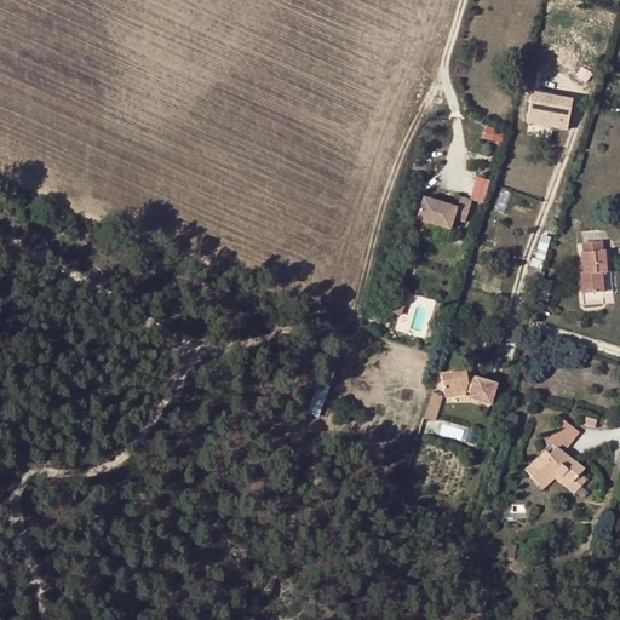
[(526,95),(524,126),(567,127),(567,96),(526,95)]
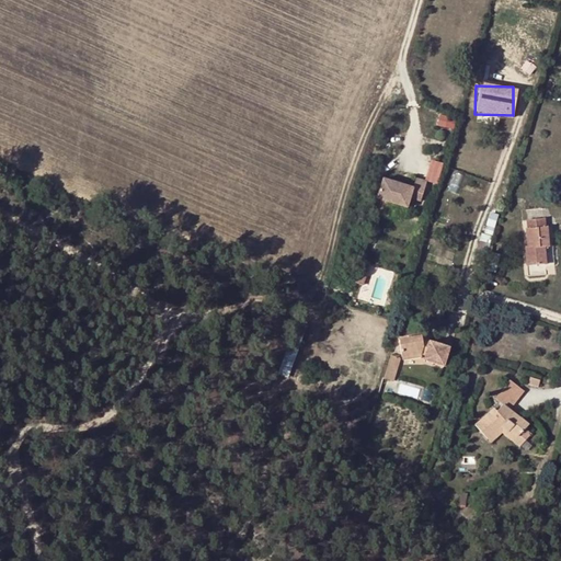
[(413,186),(384,178),(377,197),(407,206),(410,196),(421,199),(427,179),(416,175),(413,186)]
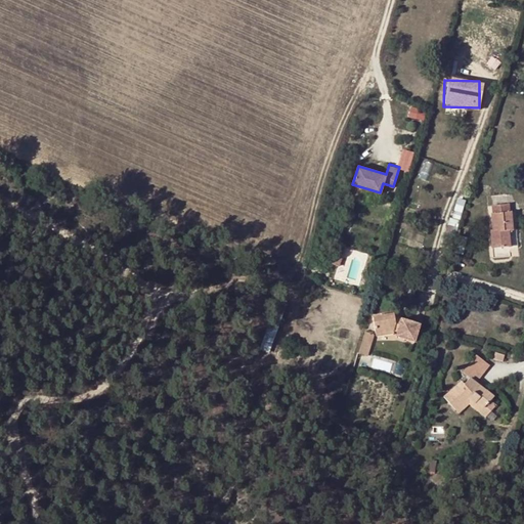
[(380,192),(352,184),(350,192),(378,201),(380,192)]
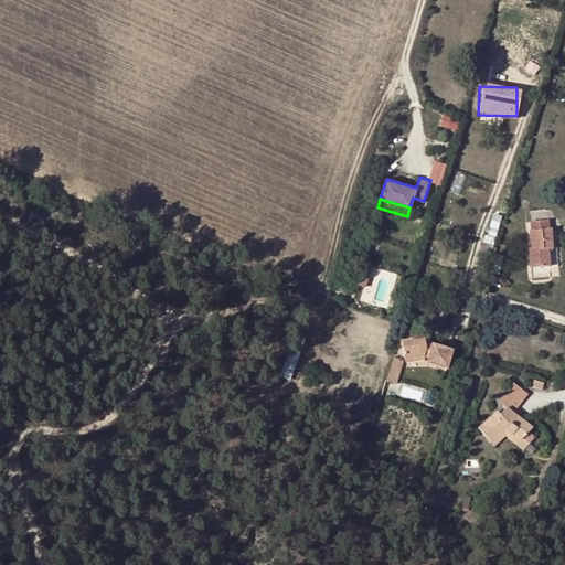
[(547,220),(531,222),(531,231),(530,231),(531,249),(529,249),(530,267),(550,265),(548,248),(552,248),(551,228),(548,228),(547,220)]
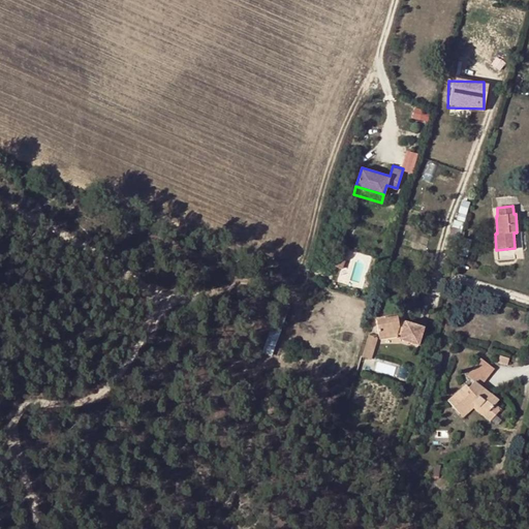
[(459,243),(462,230),(452,227),(447,240),(459,243)]
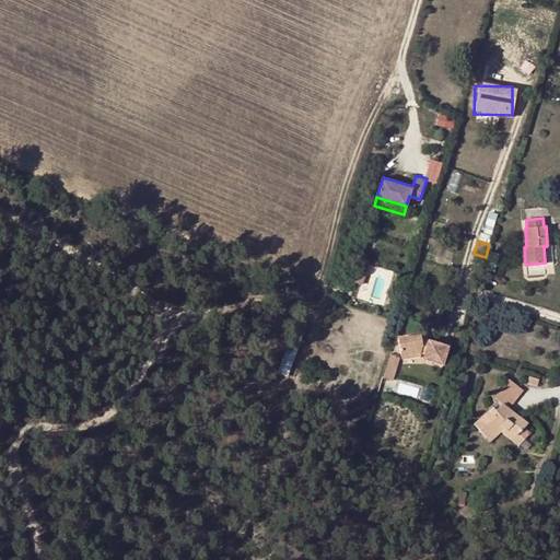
[(421,342),(420,337),(420,335),(398,339),(400,356),(420,353),(420,351),(424,353),(422,359),(443,365),(448,346),(429,340),(428,343),(421,342)]
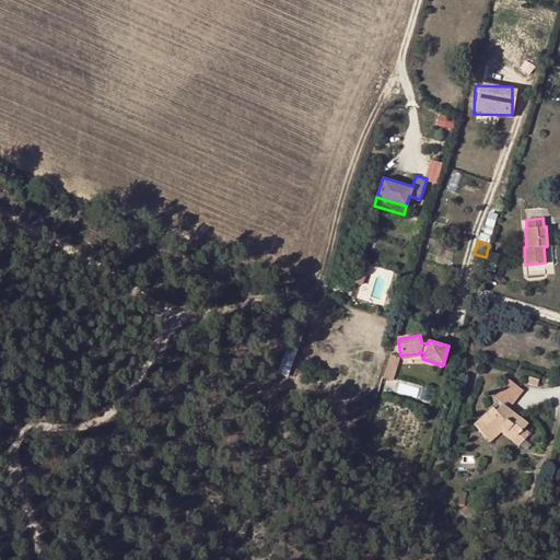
[(398,358),(389,354),(382,377),(392,381),(398,358)]
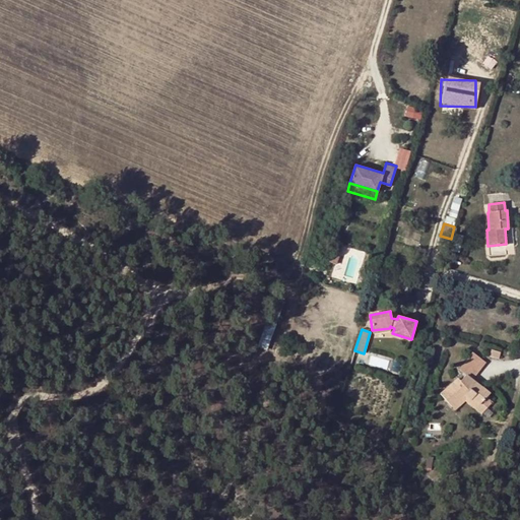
[(500,352),(492,349),(490,355),(499,359),(500,352)]
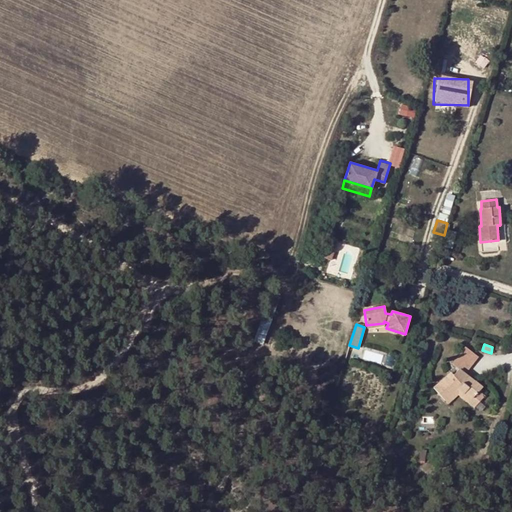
[(473,399),(478,392),(482,388),(466,375),(479,358),(465,347),(452,364),(459,369),(453,376),(451,373),(433,388),(445,401),(457,390),(464,395),(465,393),(473,399)]
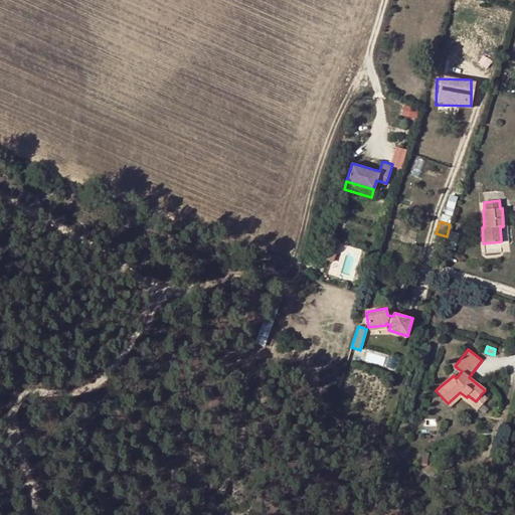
[(486,397),(481,394),(476,401),(468,395),(467,397),(460,392),(448,403),(450,405),(460,397),(477,409),(486,397)]
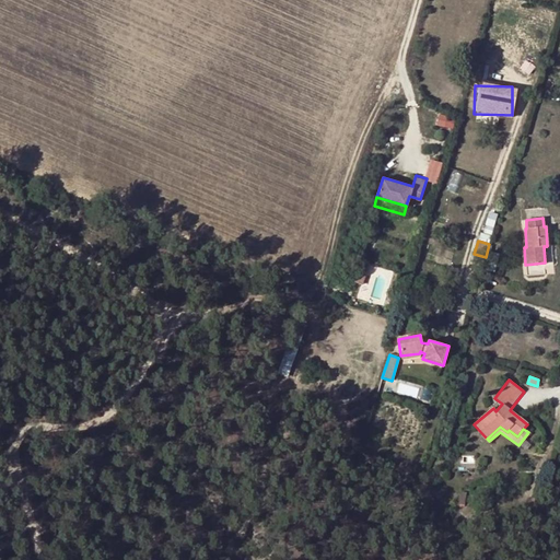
All buildings are outlined.
